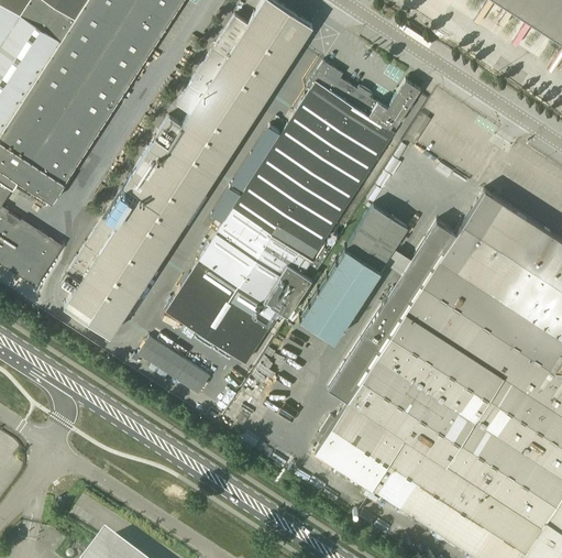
[(0,0),(0,266),(4,270),(6,269),(36,288),(42,280),(43,281),(53,266),(51,265),(62,250),(47,241),(48,240),(40,233),(39,236),(1,211),(13,193),(13,194),(20,184),(53,206),(186,0),(0,0)]
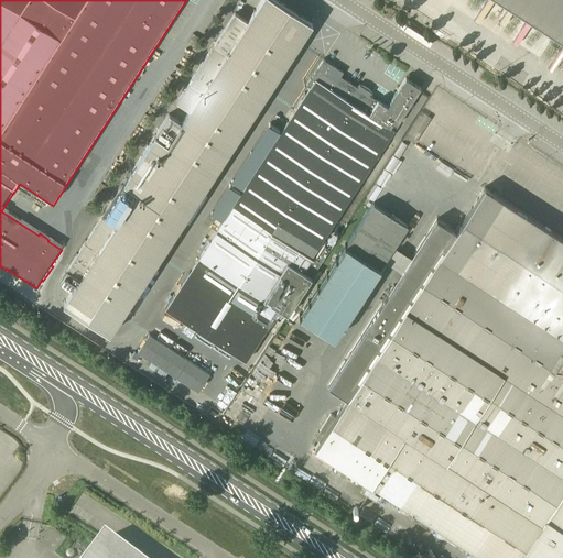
[(74,294),(64,308),(111,339),(314,28),(270,0),(266,0),(249,25),(236,18),(177,107),(191,116),(182,128),(170,119),(62,285),(74,294)]
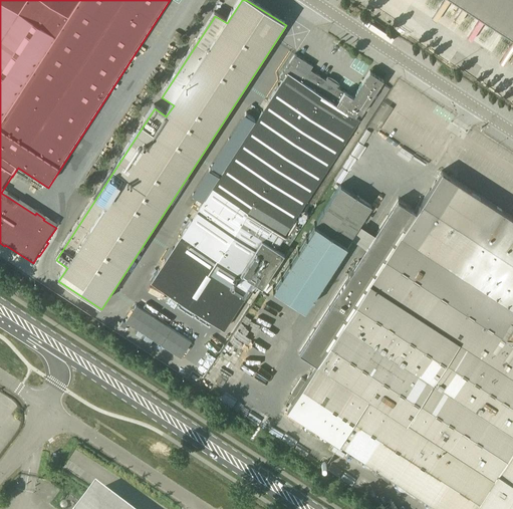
[(283,84),(152,285),(224,333),(255,286),(263,291),(301,233),(294,229),(286,241),(284,240),(360,123),(356,121),(359,116),(362,118),(385,84),(370,75),(353,101),(337,91),(339,88),(328,81),(326,84),(311,74),(314,70),(296,58),(280,82),(283,84)]
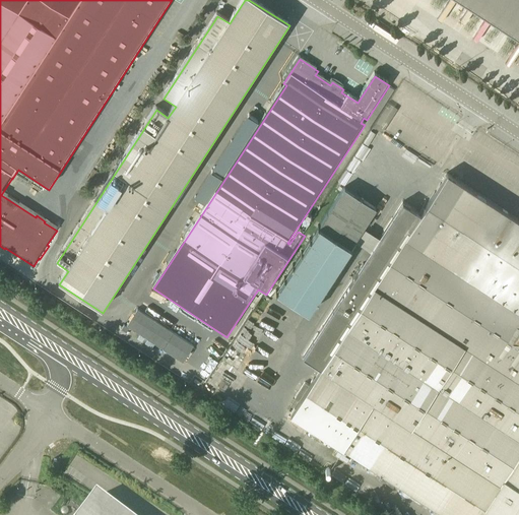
[(348,175),(340,187),(359,198),(366,186),(348,175)]
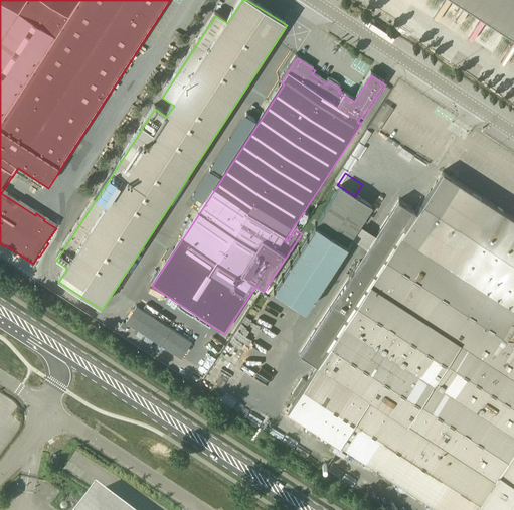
[(297,401),(289,414),(437,509),(513,509),(513,221),(444,176),(417,216),(399,205),(301,357),(319,368),(307,386),(303,383),(293,398),(297,401)]
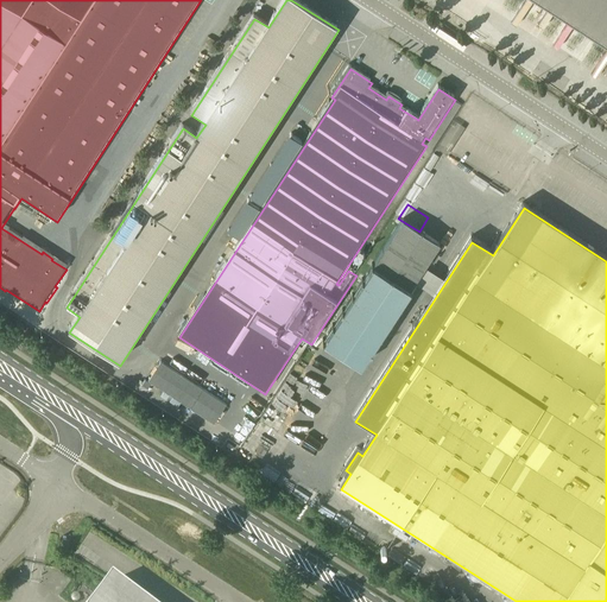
[(404,225),(324,347),(361,371),(429,265),(435,270),(441,261),(435,257),(441,248),(404,225)]
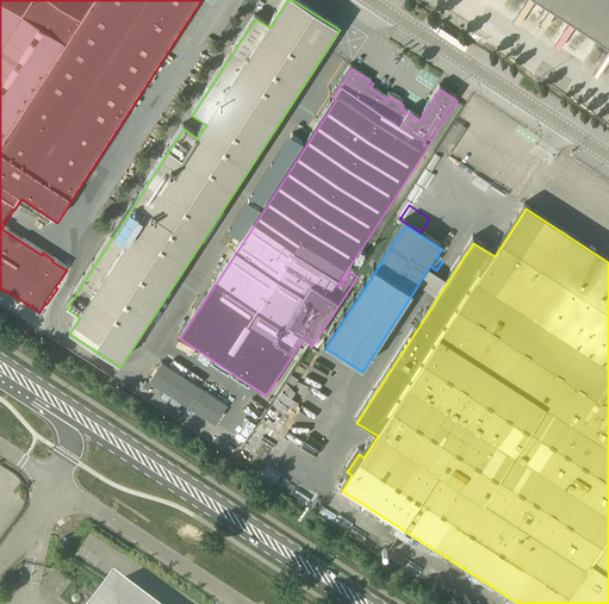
[(162,367),(149,386),(216,430),(229,410),(162,367)]
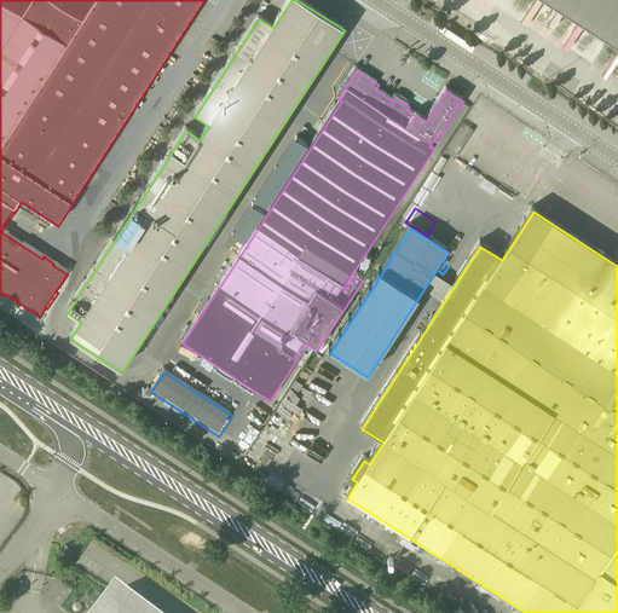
[(136,612),(116,597),(103,612),(136,612)]
